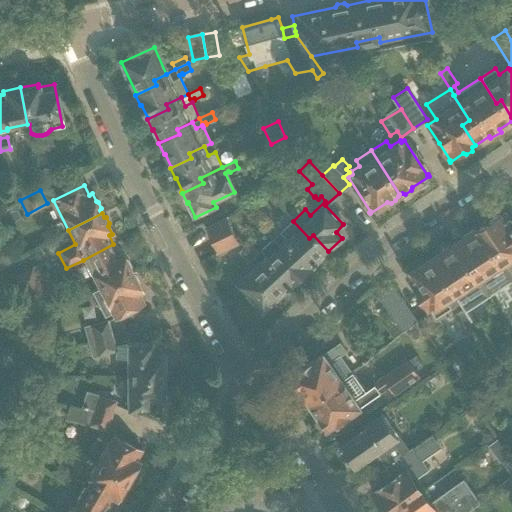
[(503,213),(478,229),(511,281),(511,225),(510,227),(503,215),(504,214),(503,213)]
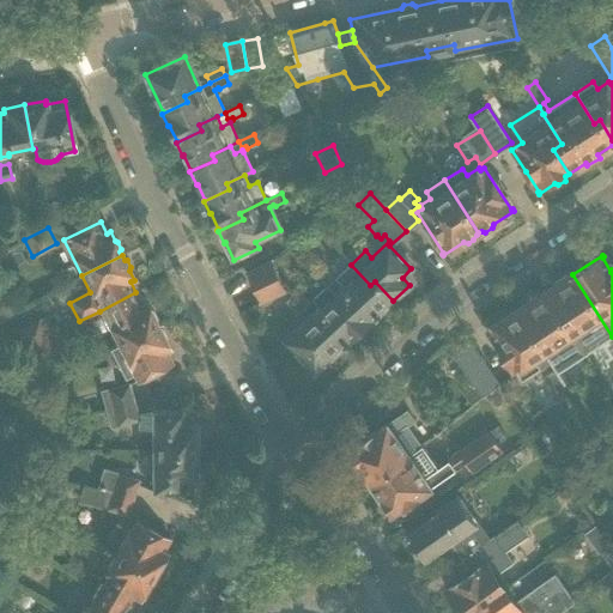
[(247,274),(254,289),(278,277),(271,262),(247,274)]
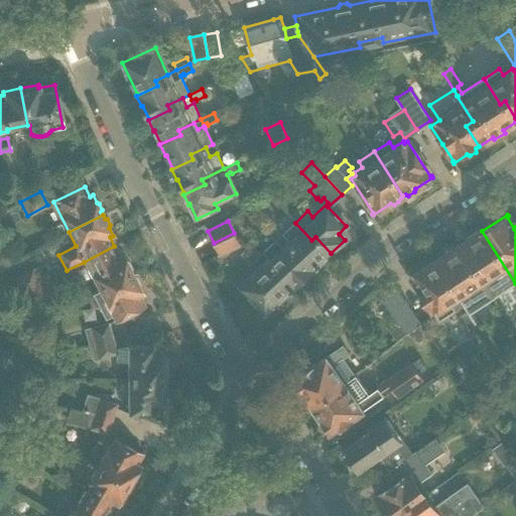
[(281,246),(280,246),(292,259),(296,255),(312,272),(320,264),(319,263),(331,253),(315,237),(311,240),(295,223),(282,235),(287,240),(284,243),(281,246)]
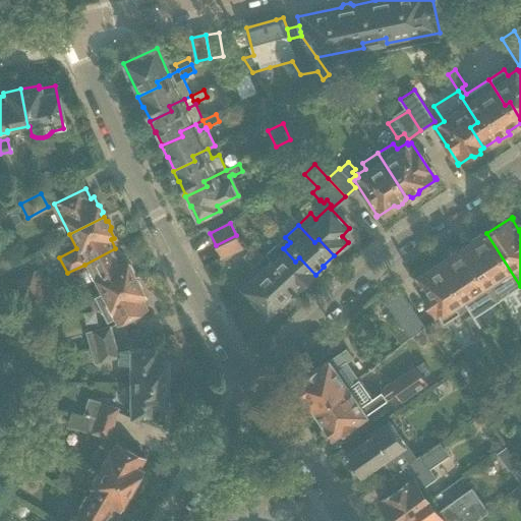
[(274,228),(269,233),(270,234),(276,241),(278,243),(278,244),(279,244),(280,243),(282,240),(283,240),(280,236),(281,235),(276,230),(274,228)]
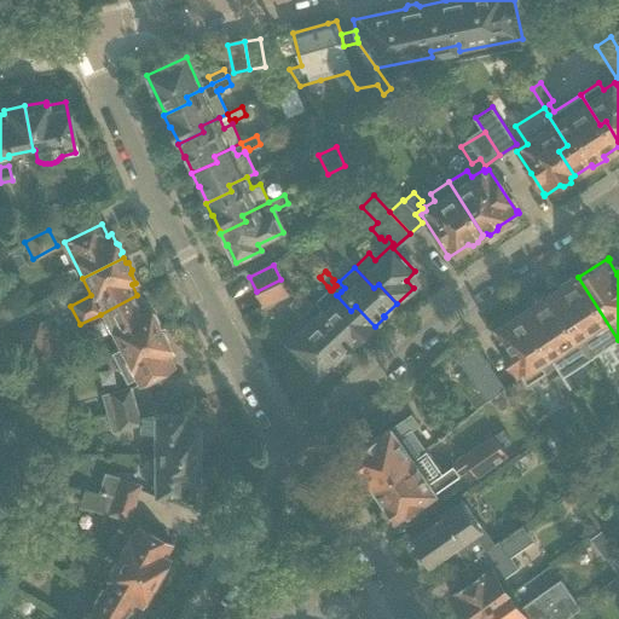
[(618,340),(578,277),(549,296),(591,359),(618,340)]
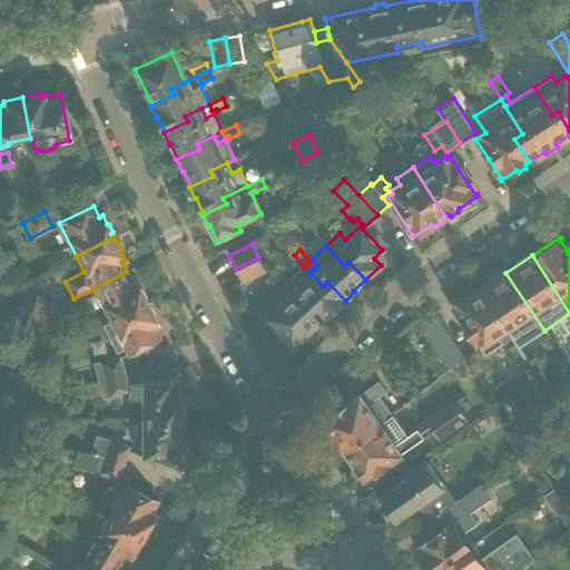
[(243,282),(265,272),(258,257),(236,268),(243,282)]
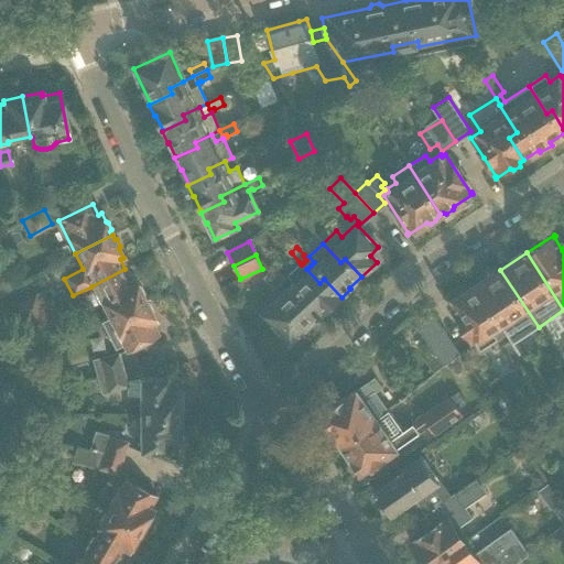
[(295,284),(286,292),(297,304),(302,300),(320,318),(328,310),(328,308),(339,297),(340,299),(342,297),(324,279),(320,283),(301,264),(301,263),(286,275),(295,284)]
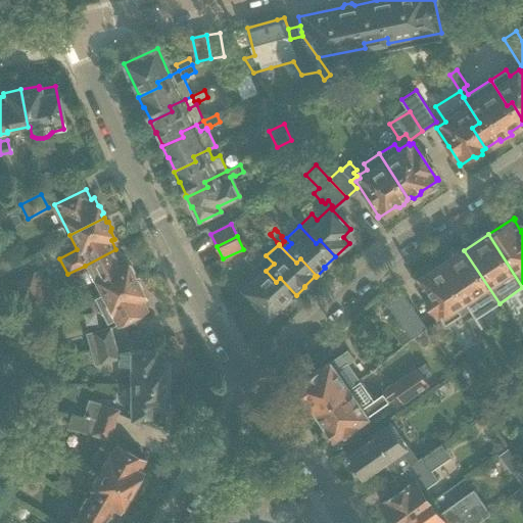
[(262,255),(255,248),(250,252),(259,264),(265,259),(262,256),(262,255)]
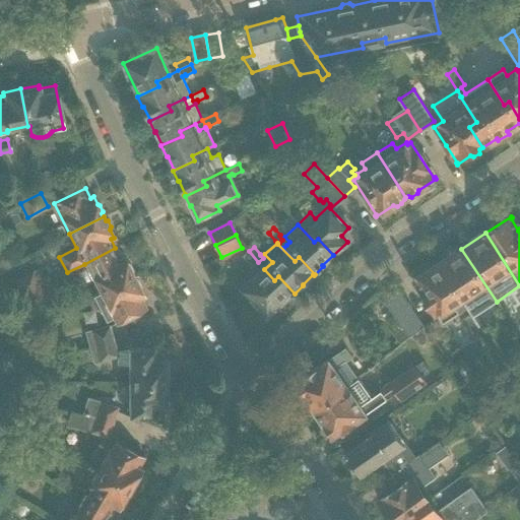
[(91,277),(100,294),(133,276),(132,273),(132,271),(129,265),(127,264),(123,256),(120,257),(115,248),(84,264),(88,271),(89,271),(92,276),(91,277)]
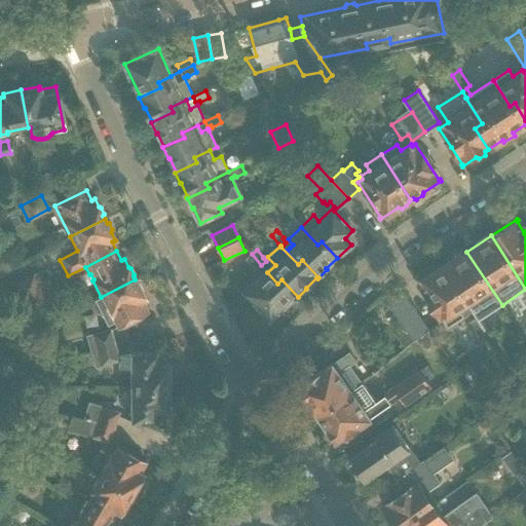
[(466,252),(443,267),(468,306),(477,320),(478,321),(502,305),(466,252)]
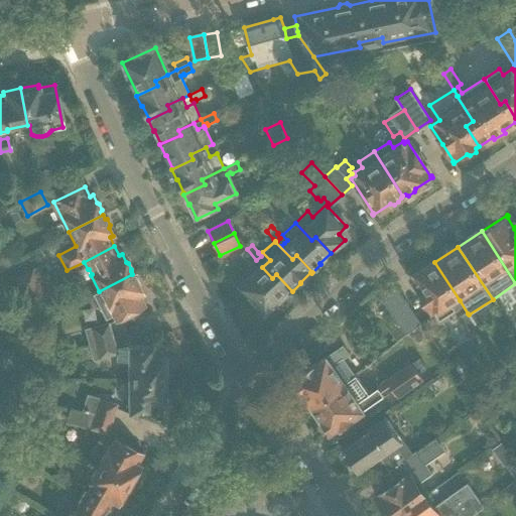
[(256,260),(247,249),(245,251),(241,254),(251,265),(256,260)]
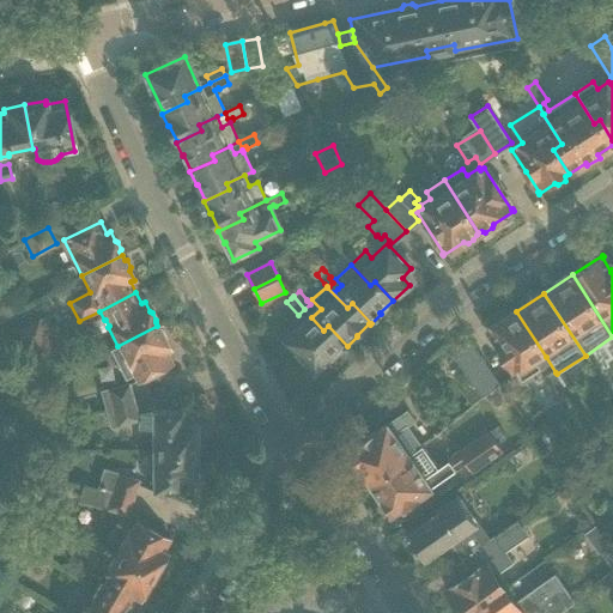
[(546,357),(516,311),(486,331),(487,333),(487,332),(497,346),(495,347),(511,374),(515,372),(521,382),(550,364),(545,357),(546,357)]
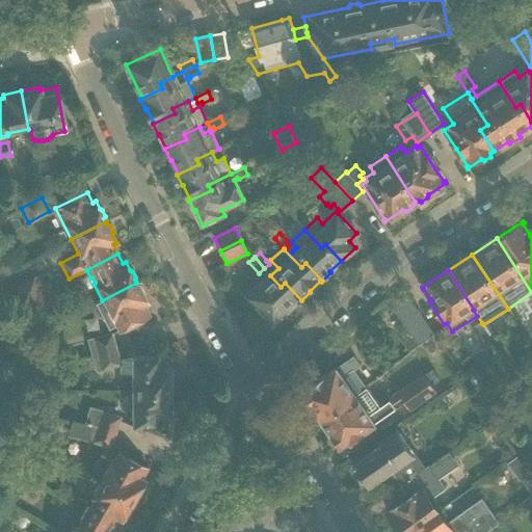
[(281,287),(270,275),(247,297),(273,324),(299,299),(300,300),(301,300),(285,283),(281,287)]
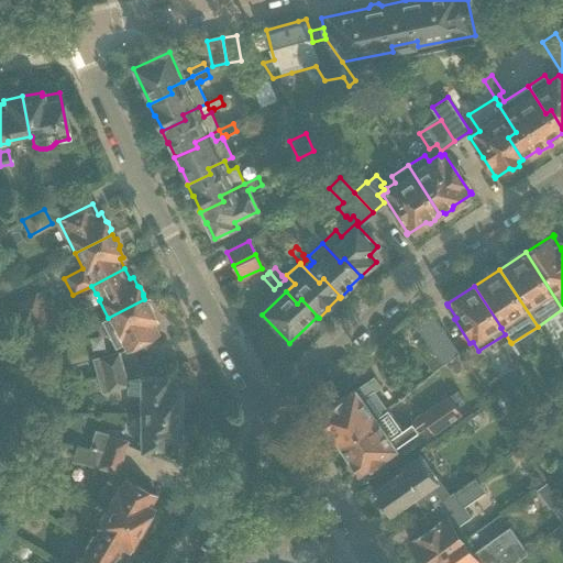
[(40,293),(17,304),(24,320),(47,309),(40,293)]
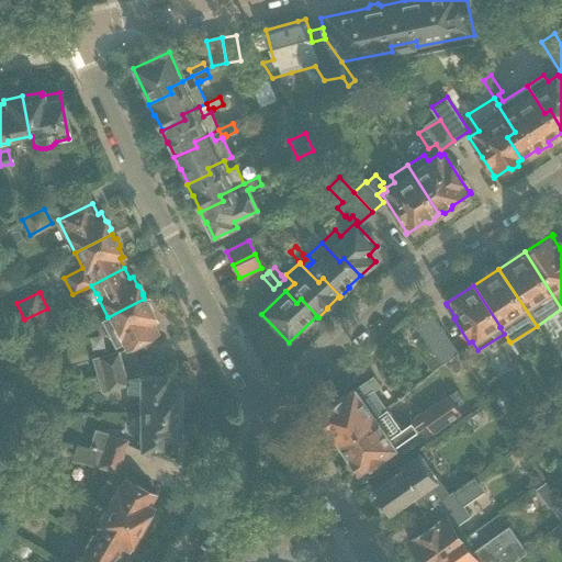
[(108,317),(100,321),(114,349),(121,345),(124,350),(137,344),(153,336),(157,334),(152,323),(156,322),(150,313),(152,310),(148,303),(146,303),(144,299),(108,317)]
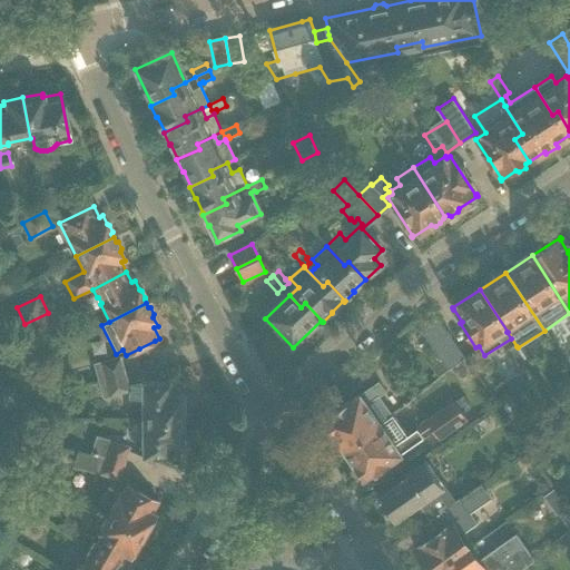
[(25,324),(32,342),(57,331),(48,313),(25,324)]
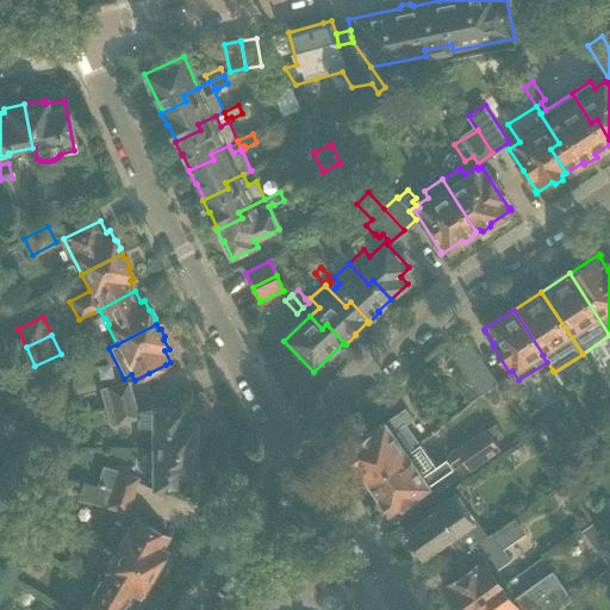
[(450,355),(480,397),(498,383),(468,342),(450,355)]
